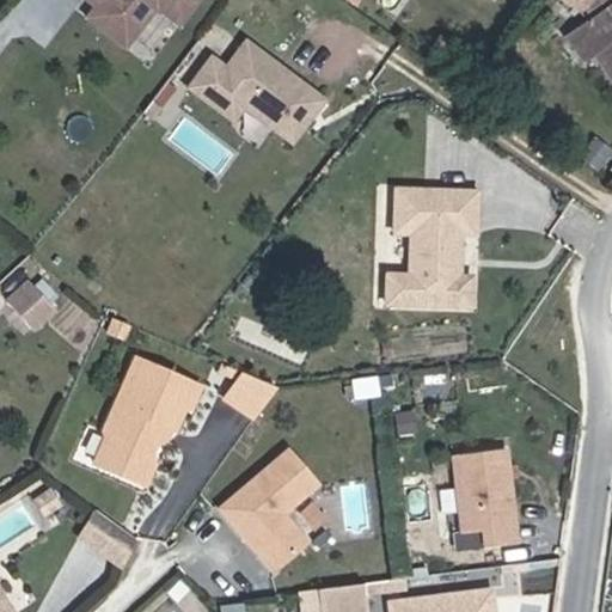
[(179,31),(202,0),(77,0),(90,10),(81,19),(127,53),(157,13),(179,31)]
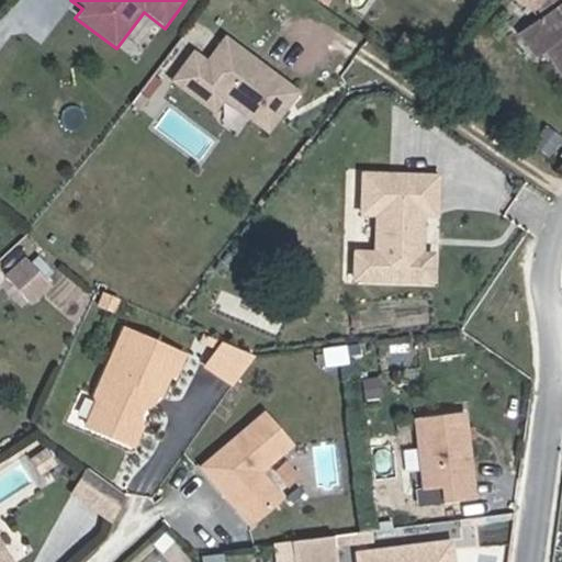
[(561,0),(536,0),(529,11),(539,17),(549,24),(550,31),(531,45),(550,70),(559,65),(561,69),(561,0)]
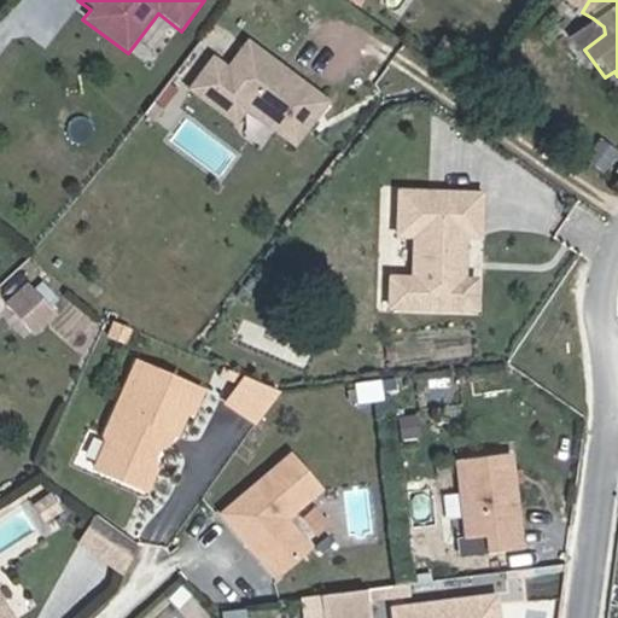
[(331,103),(244,41),(227,64),(213,54),(184,92),(235,128),(246,112),(297,149),(331,103)]
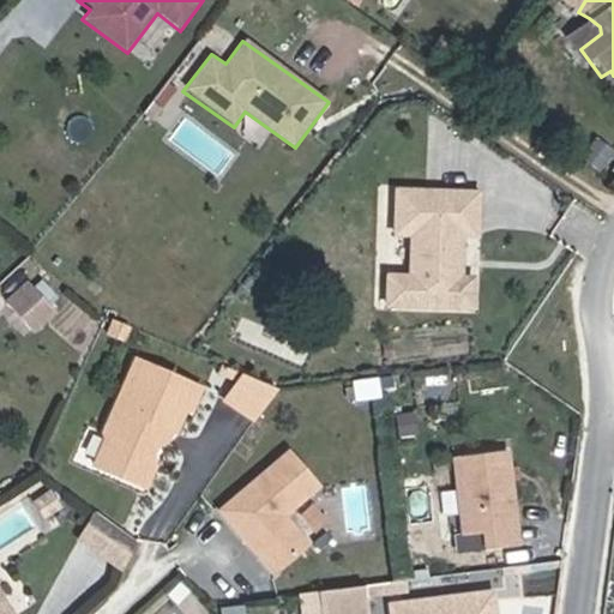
[(485,187),(396,185),(393,236),(410,236),(409,272),(391,271),(390,305),(475,308),(476,274),(465,274),(467,238),(483,239),(485,187)]
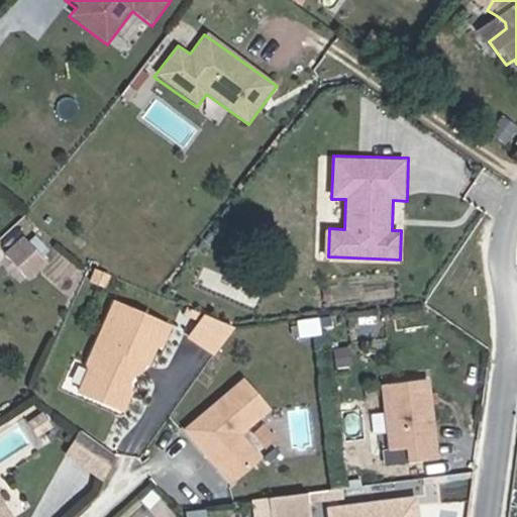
[(4,252),(30,280),(50,260),(24,233),(4,252)]
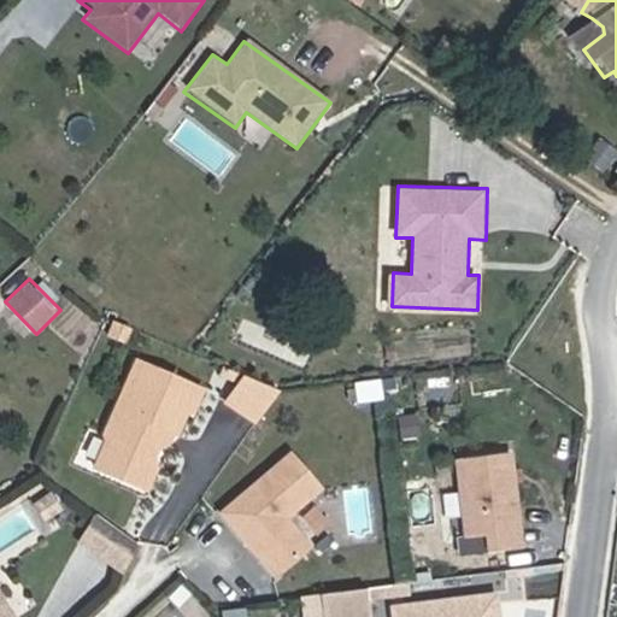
[(207,425),(216,405),(156,380),(152,377),(121,450),(122,457),(111,482),(153,500),(165,471),(169,464),(170,460),(166,452),(171,441),(191,450),(201,423),(207,425)]
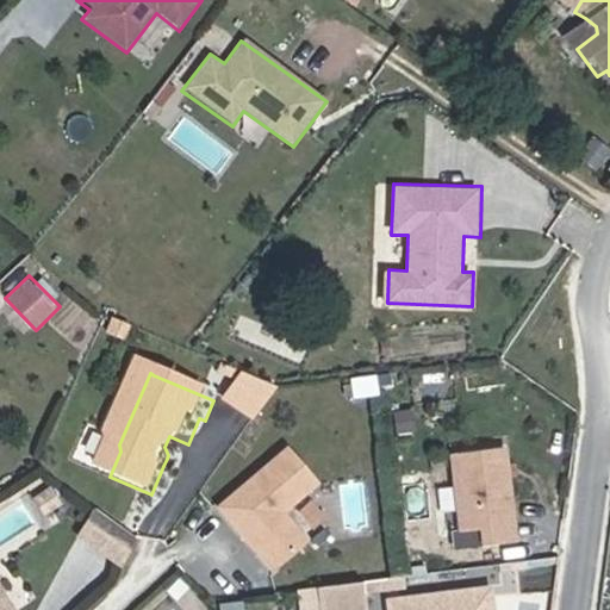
[(255,386),(243,415),(272,427),(288,400),(255,386)]
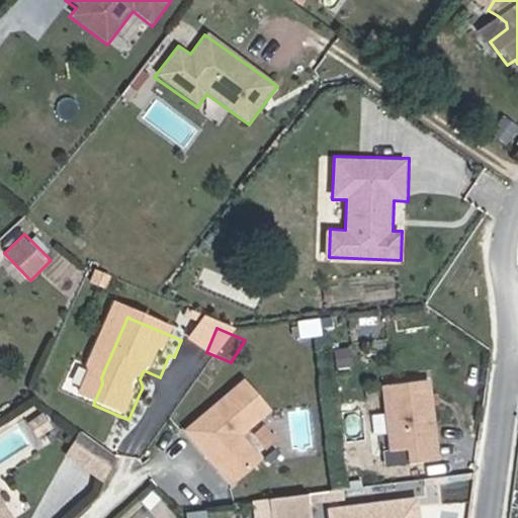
[(160,377),(144,370),(140,379),(143,386),(142,390),(156,385),(160,377)]
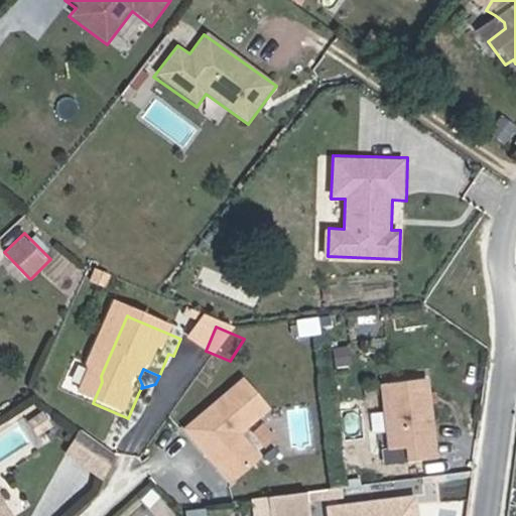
[(397,394),(404,458),(422,456),(423,471),(450,468),(441,389),(397,394)]
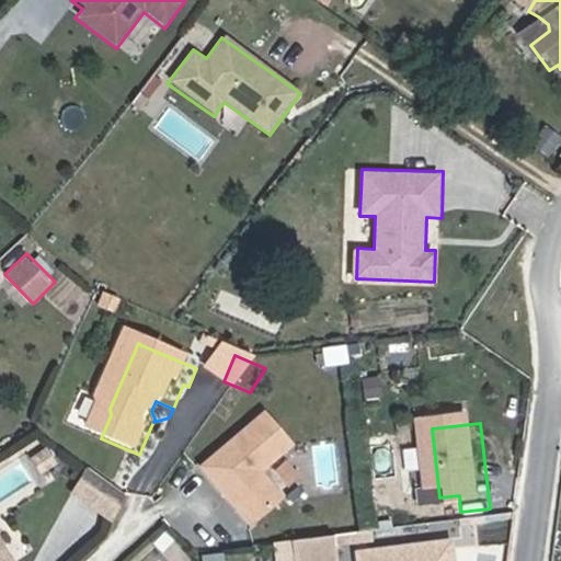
[(307,459),(281,427),(218,480),(266,537),(297,511),(275,485),(307,459)]
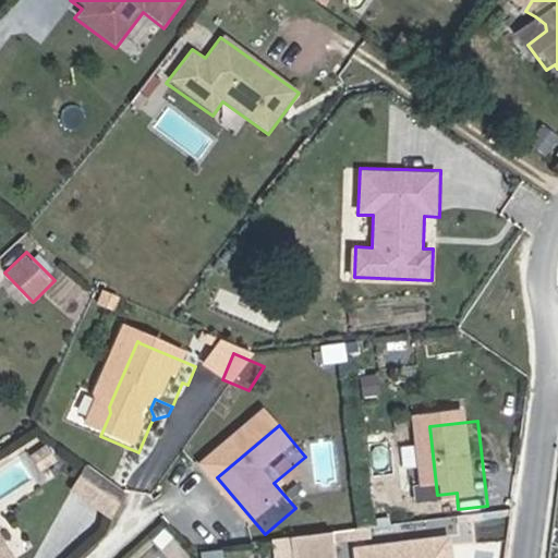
[(149,426),(138,452),(150,457),(158,439),(149,426)]
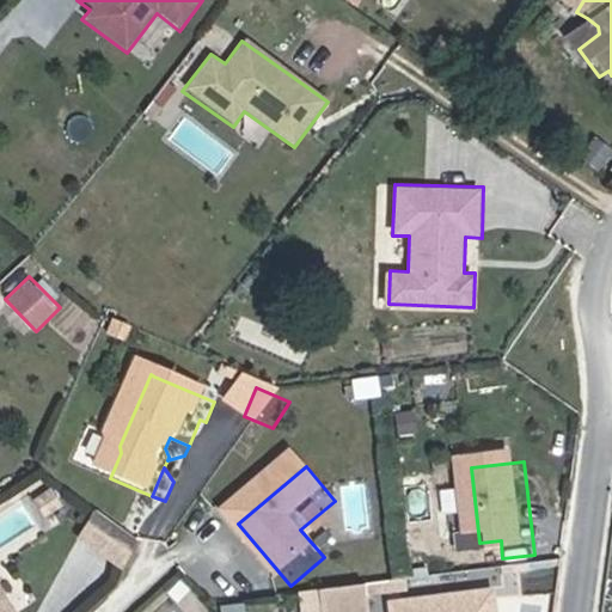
[(93,549),(120,568),(138,543),(112,524),(93,549)]
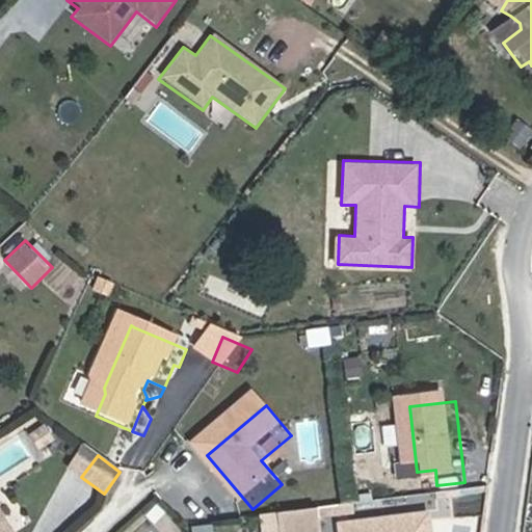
[(123,507),(132,480),(120,472),(104,494),(123,507)]
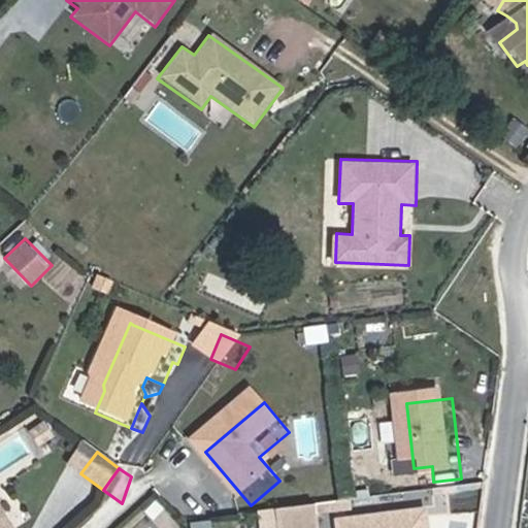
[(19,527),(0,498),(0,527),(19,527)]
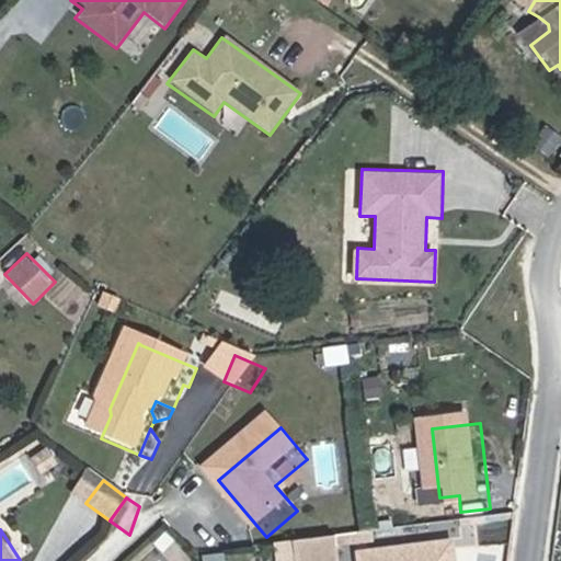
[(276,537),(276,560),(343,560),(344,536),(276,537)]
